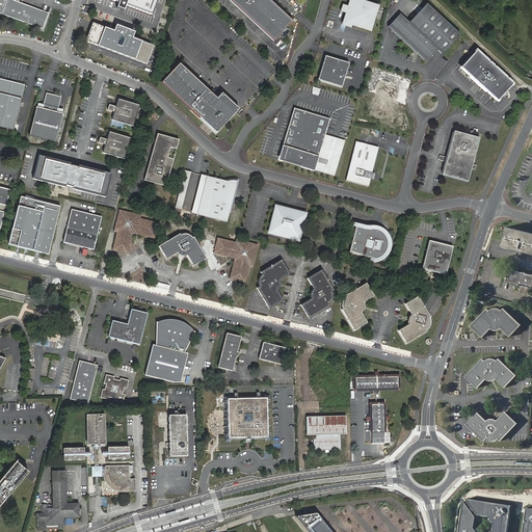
[(0,0),(0,11),(2,12),(36,26),(37,25),(38,25),(40,24),(41,24),(42,23),(43,23),(43,22),(44,22),(45,21),(46,21),(46,20),(49,12),(16,0),(0,0)]
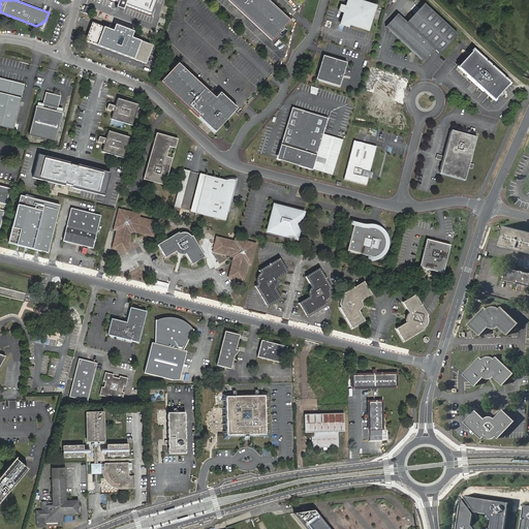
[(112,0),(116,1),(114,7),(122,10),(124,4),(149,13),(153,0),(112,0)]
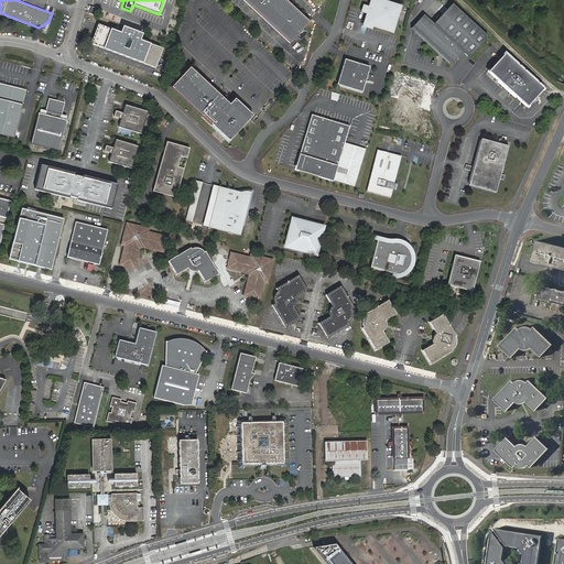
[(243,0),(290,43),(296,36),(300,40),(306,33),(302,30),(310,22),(284,0),(243,0)]
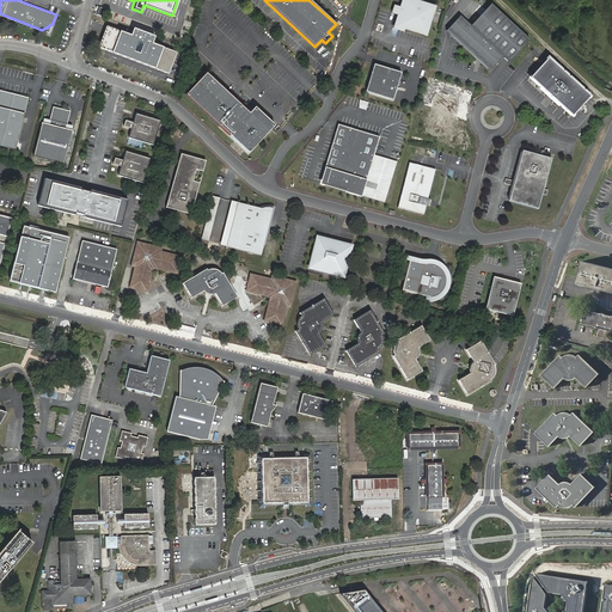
[(434,6),(412,0),(405,0),(404,5),(402,4),(401,8),(395,7),(393,12),(398,14),(397,18),(401,19),(398,26),(426,35),(434,6)]
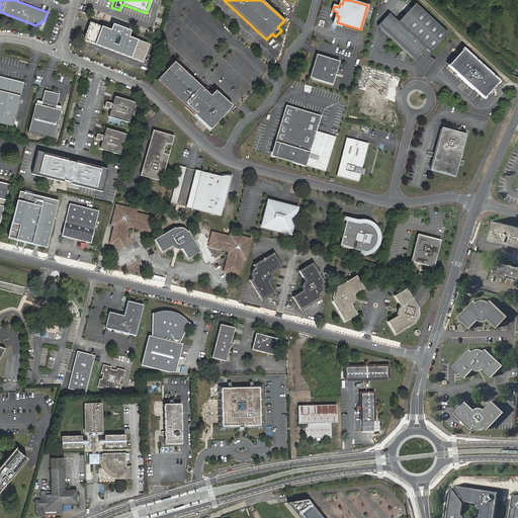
[(398,21),(389,13),(377,25),(414,60),(426,48),(430,52),(448,33),(416,2),(398,21)]
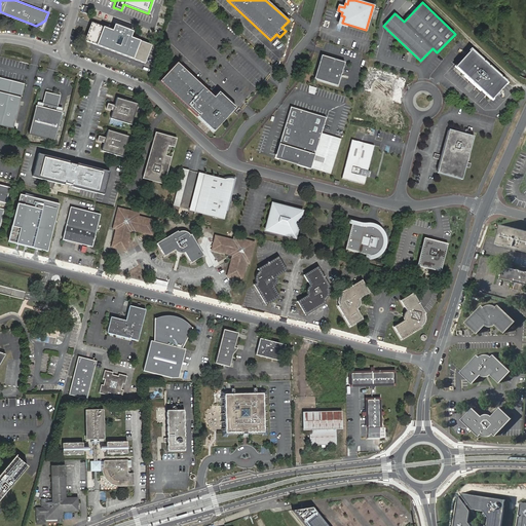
[(84,42),(144,65),(151,45),(129,38),(133,32),(112,25),(110,30),(91,23),(84,42)]
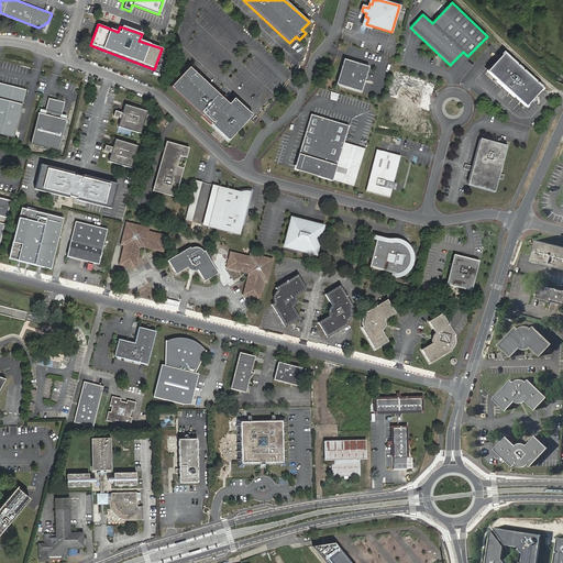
[(542,88),(504,53),(487,70),(526,107),(542,88)]
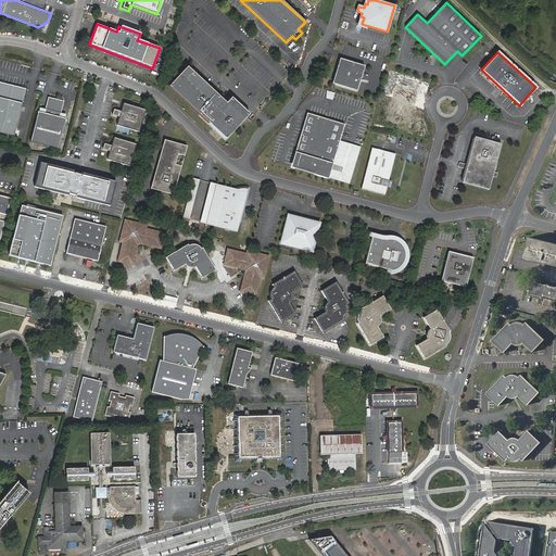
[(365,66),(340,59),(332,84),(357,90),(365,66)]
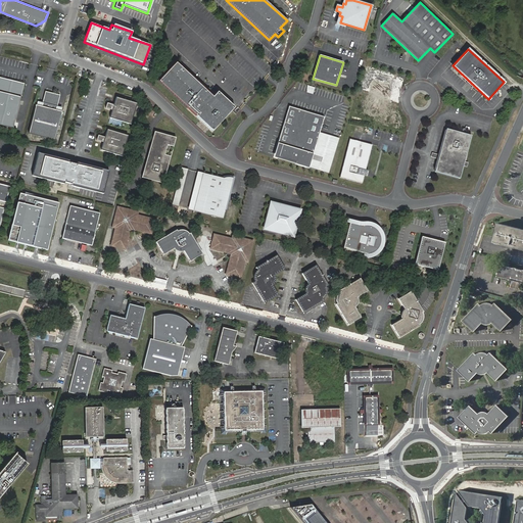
[(163,87),(189,110),(200,97),(204,100),(209,94),(186,73),(183,77),(178,72),(163,87)]
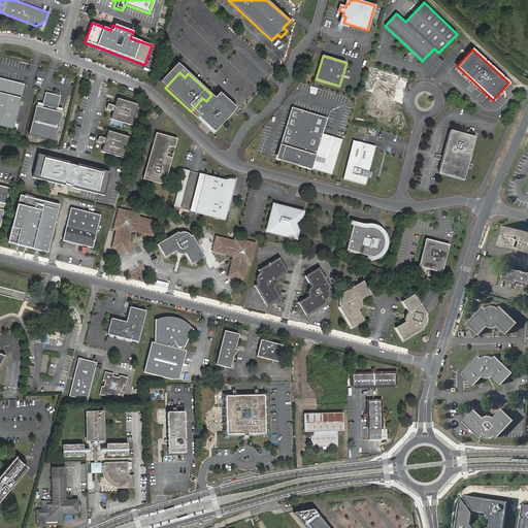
[(24,85),(0,78),(0,125),(13,128),(24,85)]
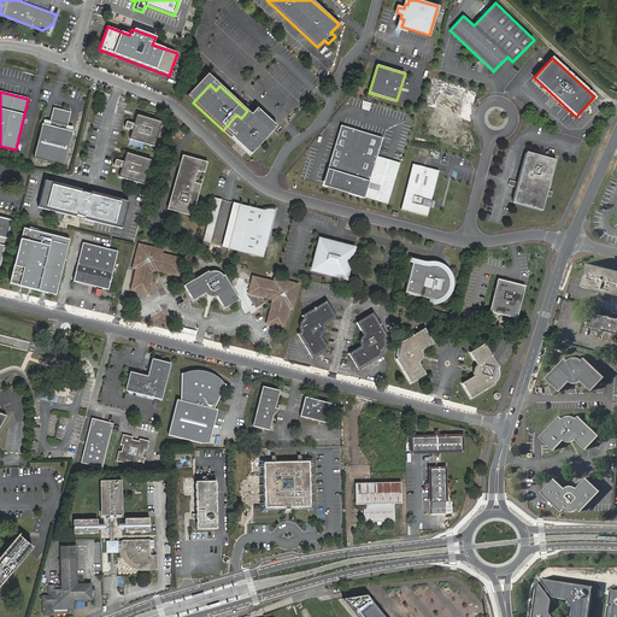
[(462,111),(464,101),(439,95),(430,135),(446,139),(450,123),(457,124),(460,111),(462,111)]
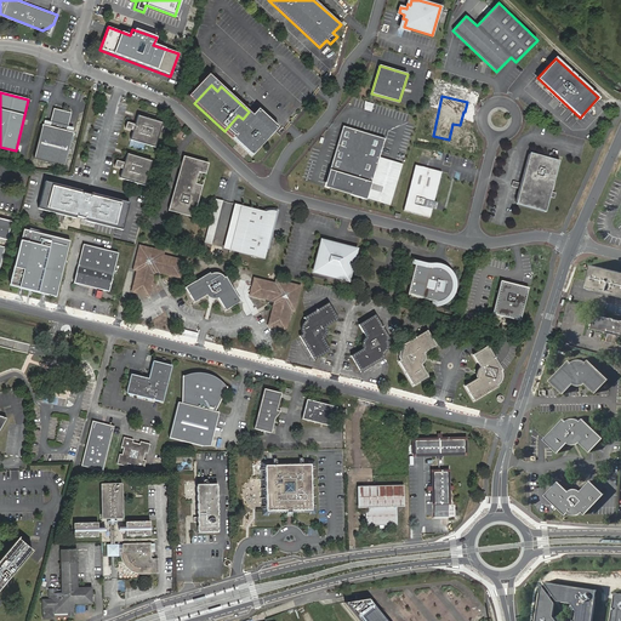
[(365,102),(363,109),(371,112),(374,104),(365,102)]
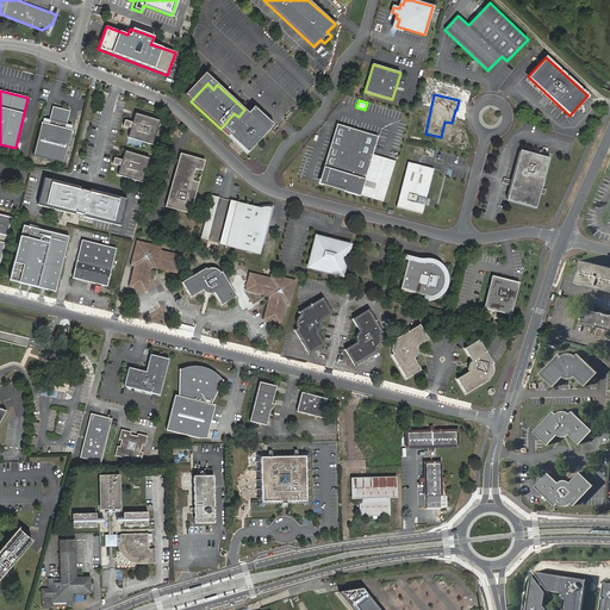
[(41,122),(32,155),(63,162),(72,129),(64,128),(68,112),(66,112),(67,110),(54,106),(54,109),(51,109),(48,124),(41,122)]
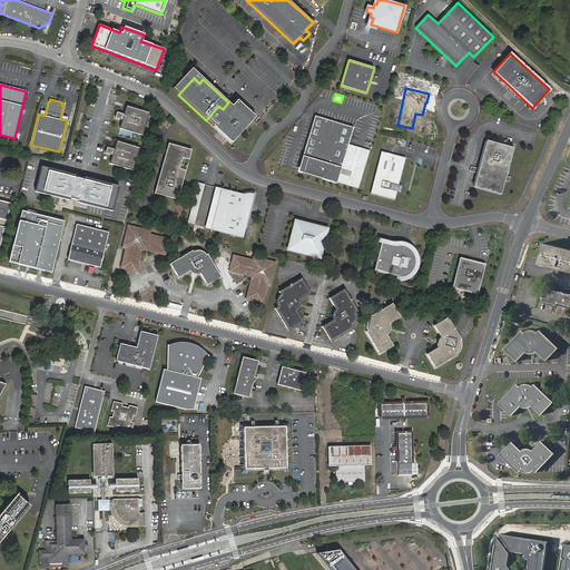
[(218,106),(206,120),(233,144),(255,119),(242,107),(236,114),(232,109),(234,108),(228,102),(223,109),(218,106)]
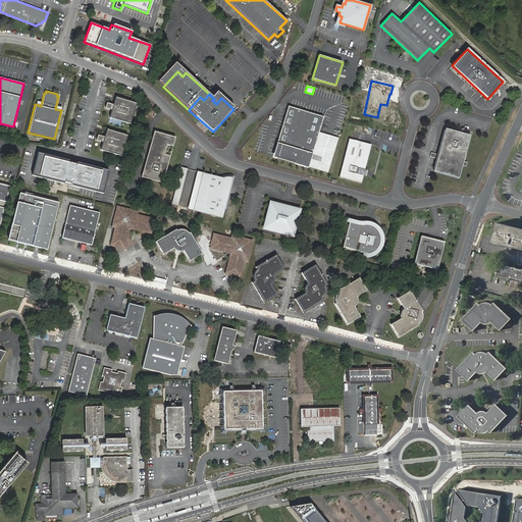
[(129,121),(135,103),(116,97),(113,104),(107,103),(105,108),(112,110),(110,115),(129,121)]
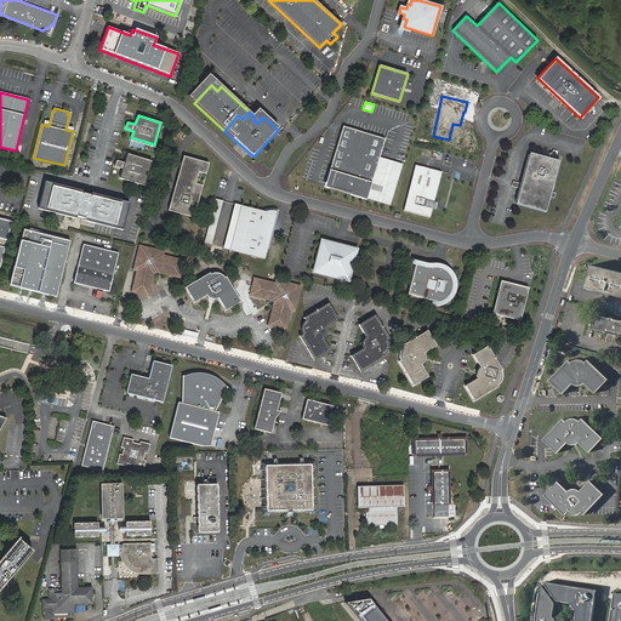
[(336,172),(331,188),(368,199),(380,158),(385,138),(343,126),(330,171),(336,172)]
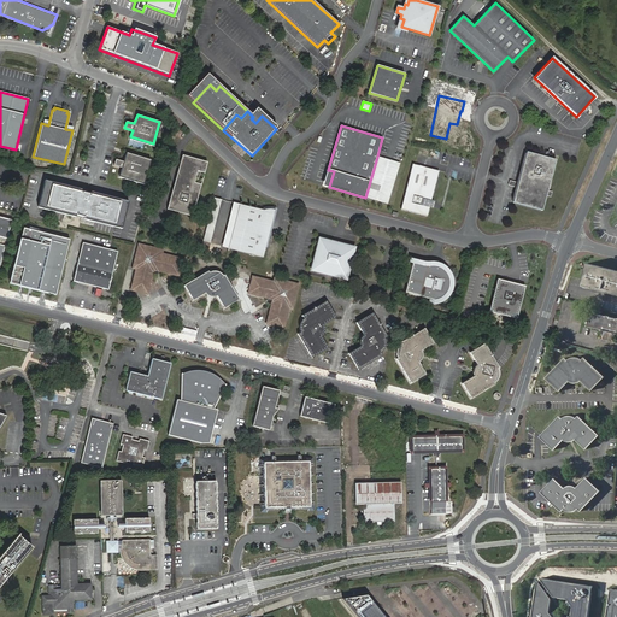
[(557,159),(527,152),(519,181),(548,189),(557,159)]
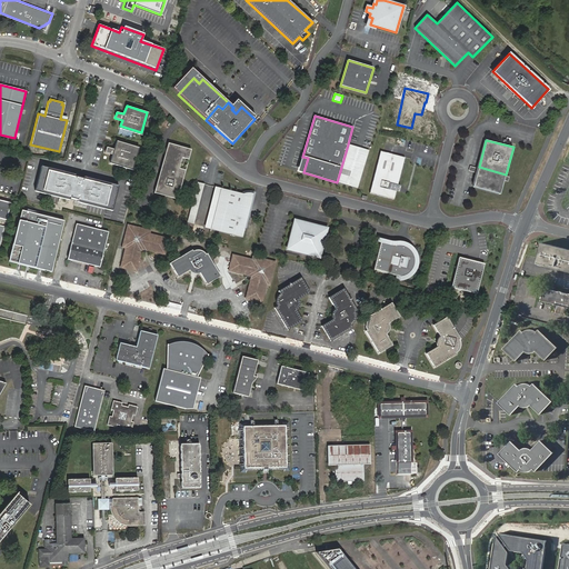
[(131,167),(137,147),(117,141),(115,149),(107,147),(106,152),(112,155),(110,161),(131,167)]
